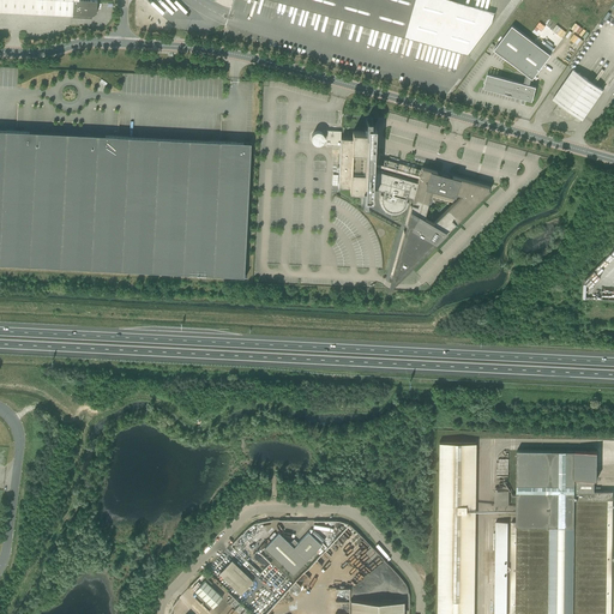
[(96,13),(97,12),(97,0),(96,0),(0,0),(0,11),(72,14),(72,16),(94,17),(95,16),(96,16),(96,13)]
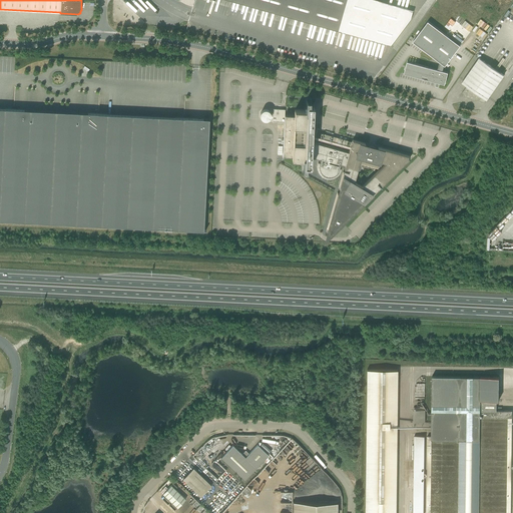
[(226,0),(338,31),(391,46),(408,23),(412,10),(376,0),(226,0)]
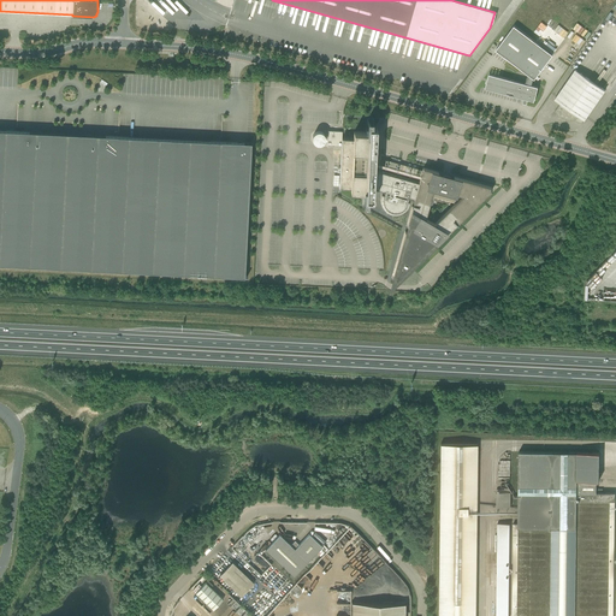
[(496,51),(528,75),(526,83),(490,73),(485,88),(534,101),(538,87),(532,86),(533,78),(534,80),(552,55),(514,25),(496,51)]
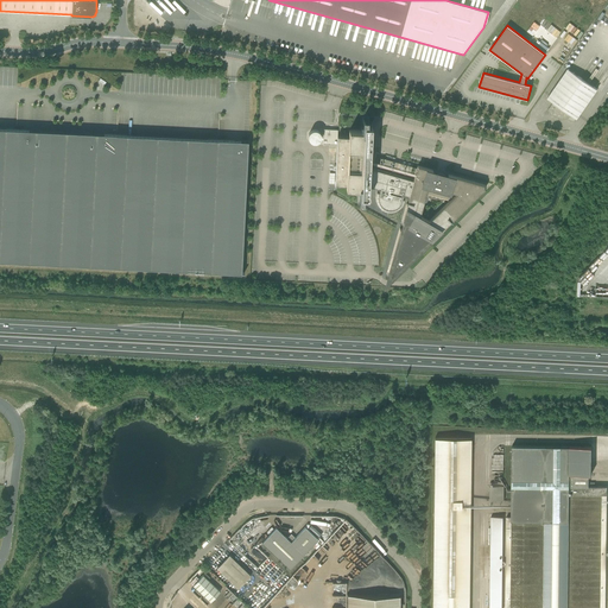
[(577,119),(578,116),(597,89),(568,69),(548,97),(553,102),(548,111),(551,115),(574,121),(576,118),(577,119)]
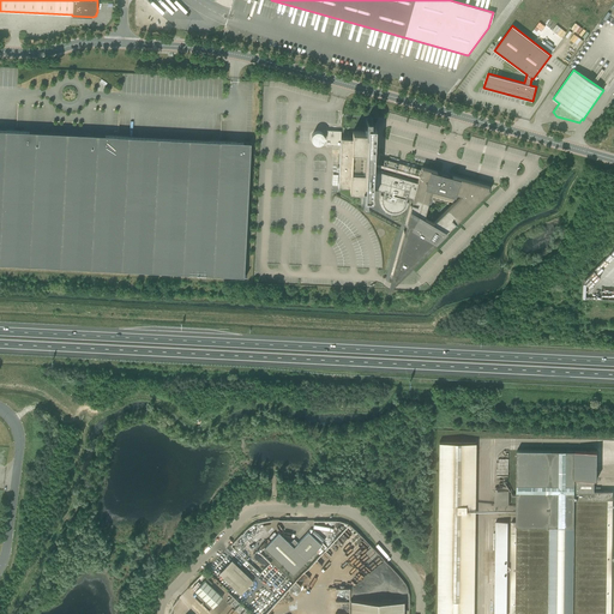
[(326,145),(341,146),(338,186),(373,188),(378,190),(384,192),(383,194),(380,194),(380,196),(380,197),(380,198),(380,199),(380,200),(380,202),(380,203),(380,204),(381,205),(381,206),(383,208),(384,209),(384,210),(385,210),(386,211),(387,212),(389,212),(390,214),(391,214),(393,214),(395,214),(396,214),(397,214),(399,212),(401,212),(402,211),(403,211),(404,210),(405,209),(407,208),(407,206),(407,205),(408,205),(408,204),(408,203),(408,202),(407,202),(407,198),(413,199),(405,226),(408,227),(405,232),(404,230),(391,277),(396,280),(397,281),(432,247),(429,246),(433,242),(435,244),(491,188),(491,187),(453,176),(452,179),(446,176),(446,175),(445,175),(444,175),(443,175),(443,176),(437,174),(437,172),(422,168),(417,182),(383,173),(373,170),(375,126),(372,126),(372,120),(367,120),(366,132),(353,132),(353,138),(341,138),(341,131),(326,131),(326,145)]
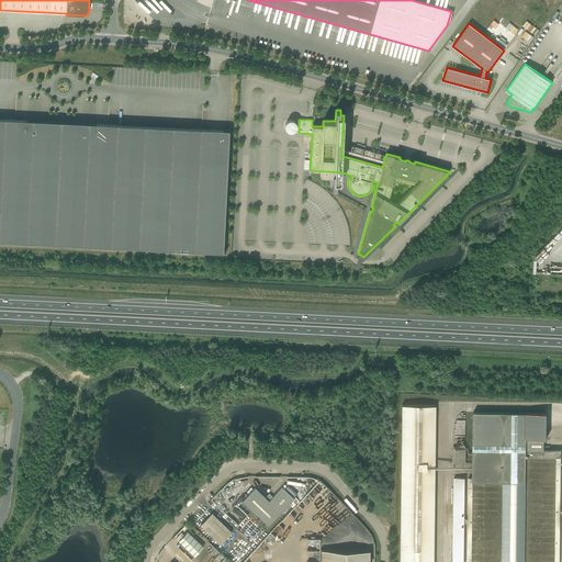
[(0,240),(226,253),(224,251),(229,131),(0,119),(0,240)]
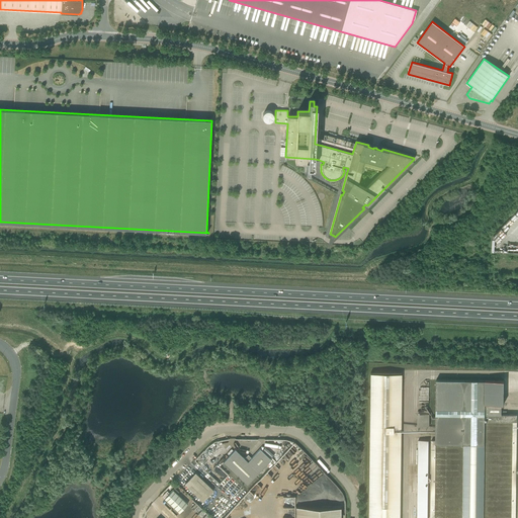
[(368,517),(399,517),(402,373),(370,373),(368,517)]
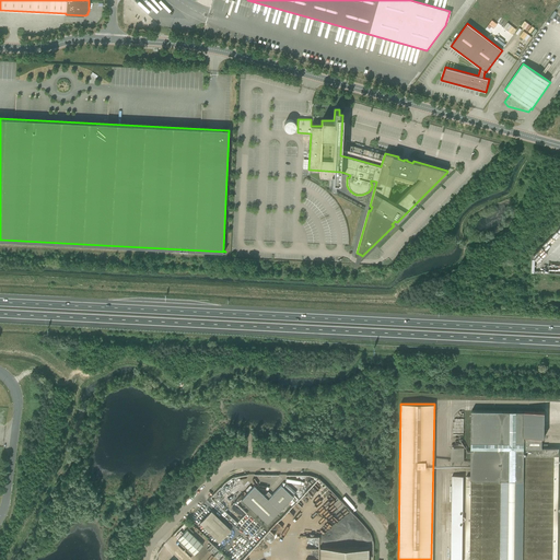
[(541,447),(543,436),(545,436),(545,411),(471,410),(471,476),(467,476),(465,559),(557,559),(559,455),(559,448),(541,447)]
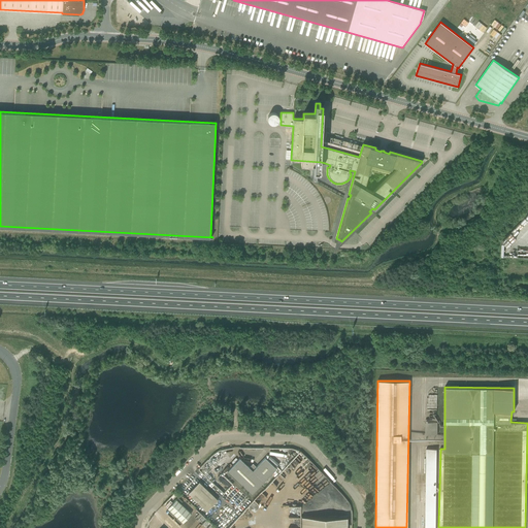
[(438,434),(439,421),(428,421),(427,436),(434,437),(443,437),(443,434),(438,434)]
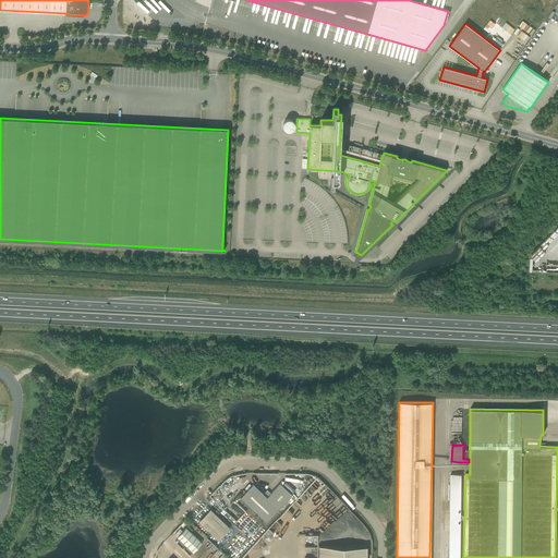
[(451,474),(449,557),(460,557),(462,474),(451,474)]
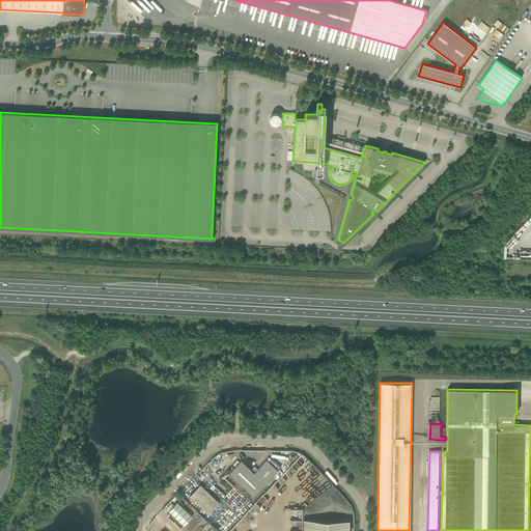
[(242,460),(228,474),(253,497),(278,471),(267,460),(258,470),(254,466),(251,470),(242,460)]
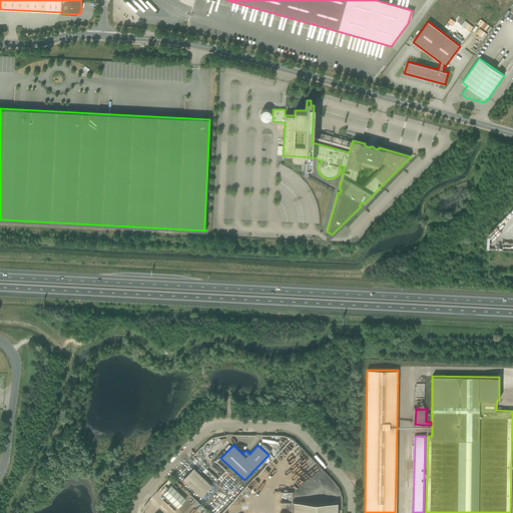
[(183,479),(201,496),(211,486),(193,468),(183,479)]
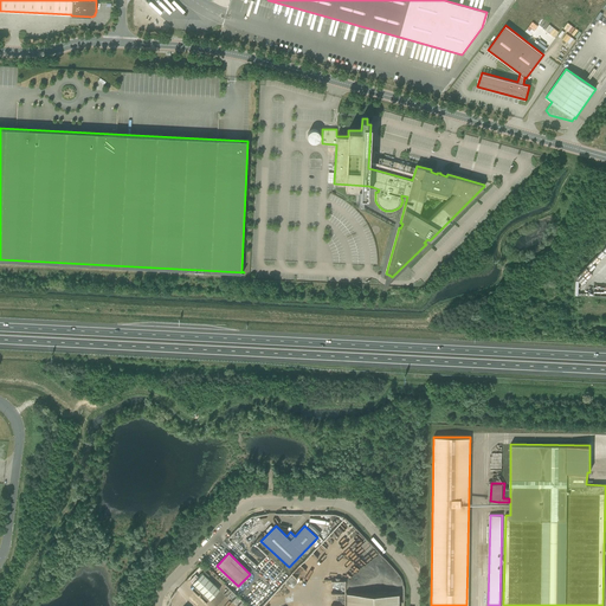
[(195,594),(206,604),(219,590),(202,573),(193,584),(199,590),(195,594)]
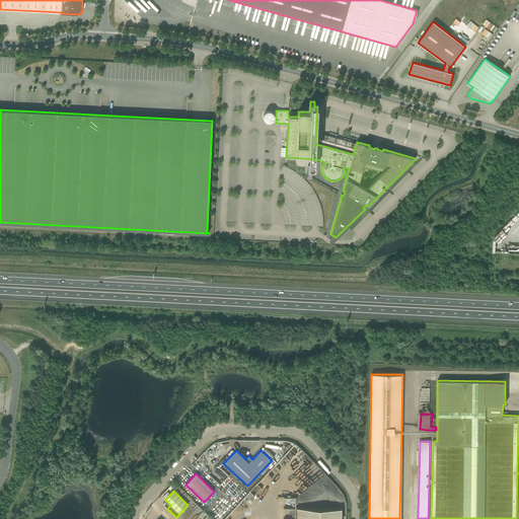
[(341,518),(342,508),(297,508),(296,518),(341,518)]
